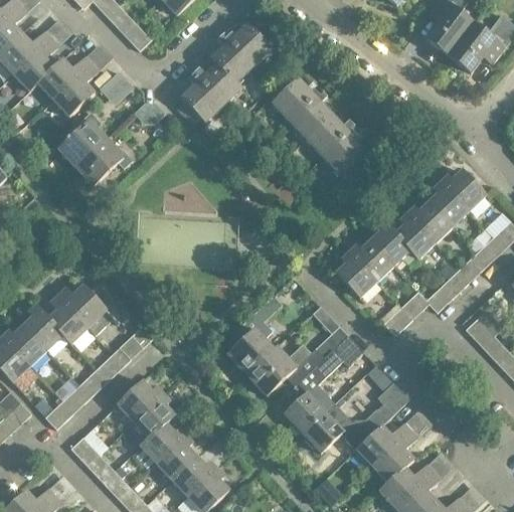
[(27,0),(19,8),(0,25),(0,57),(22,37),(12,26),(39,0),(27,0)]
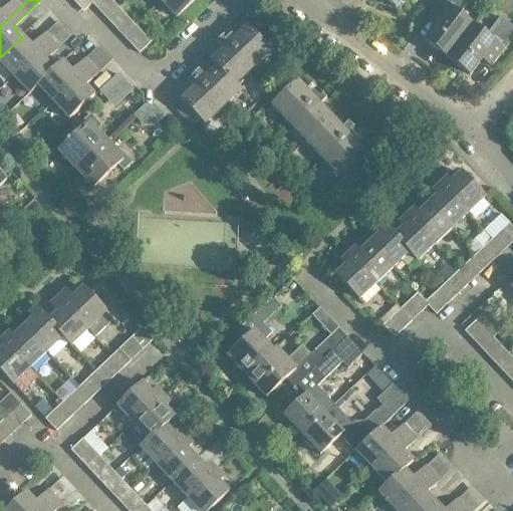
[(0,25),(19,8),(27,0),(10,0),(0,9),(0,25)]
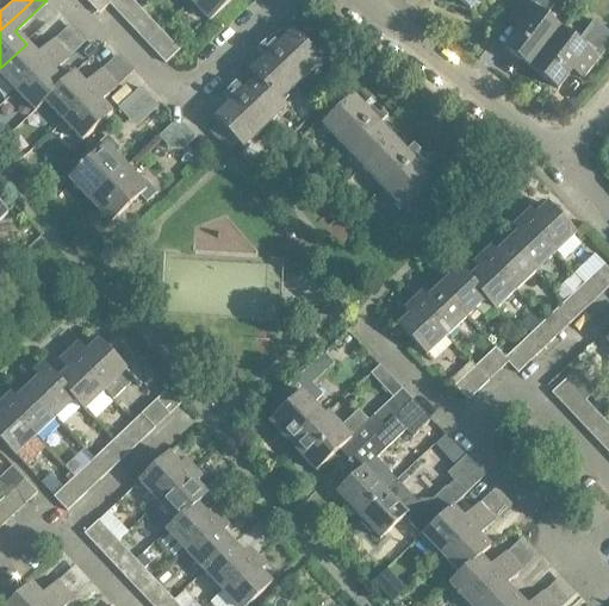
[(87,0),(98,11),(109,1),(109,2),(111,0),(87,0)]
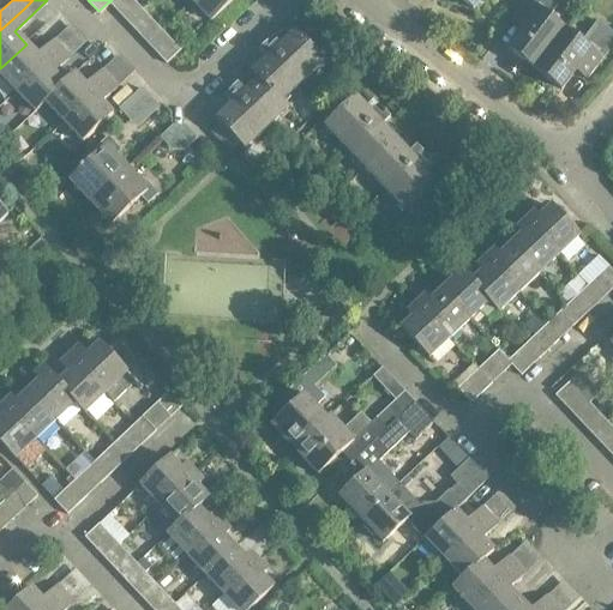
[(112,0),(109,2),(128,23),(143,10),(133,0),(112,0)]
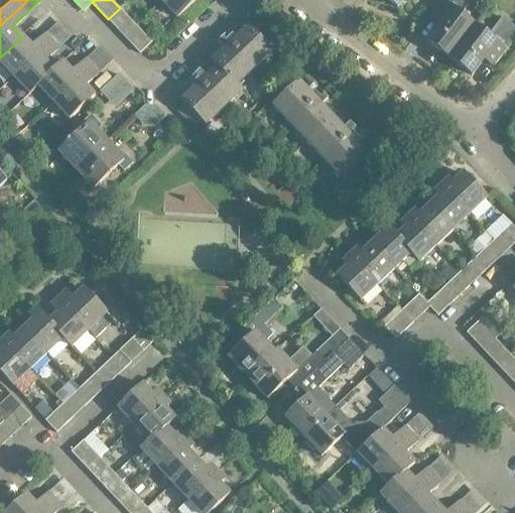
[(160,0),(175,16),(192,0),(160,0)]
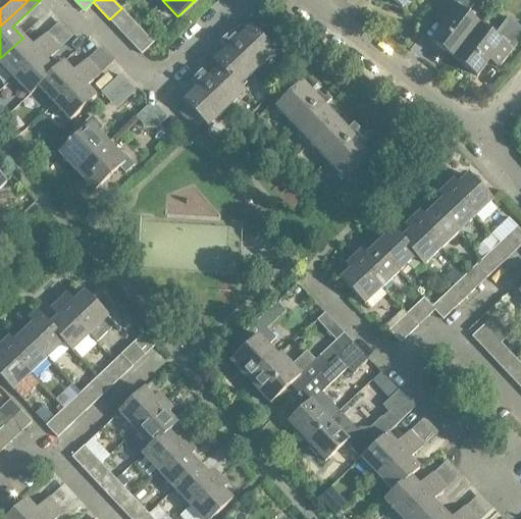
[(446,0),(433,16),(443,23),(430,40),(453,57),(478,26),(464,14),(474,0),(446,0)]
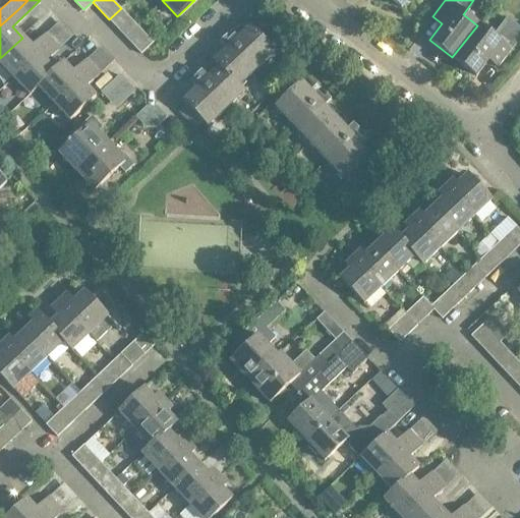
[(121,8),(109,19),(124,35),(135,24),(121,8)]
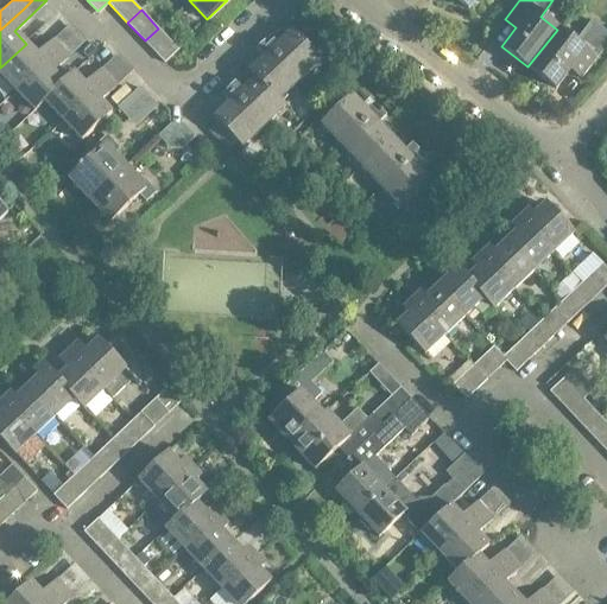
[(573,42),(557,30),(528,67),(554,87),(568,68),(580,77),(606,40),(606,32),(589,19),(573,42)]
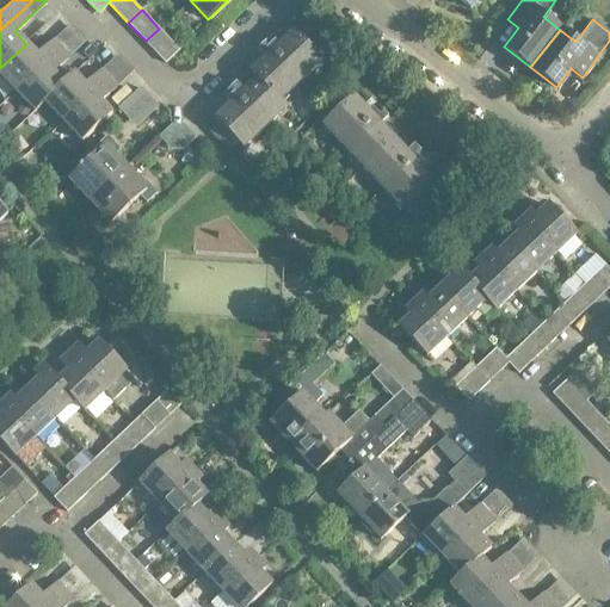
[(36,54),(26,44),(0,68),(0,75),(14,91),(60,49),(79,31),(69,22),(36,54)]
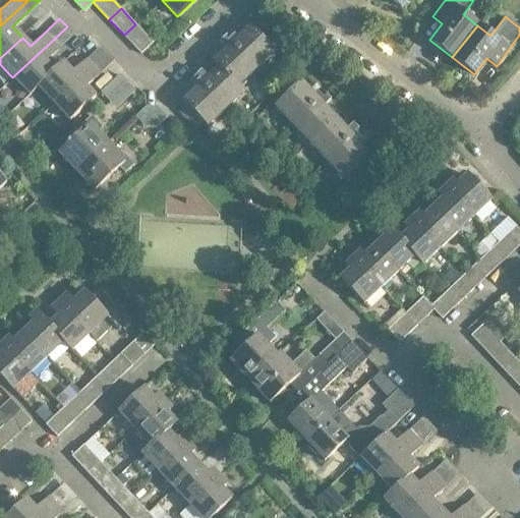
[(152,41),(135,24),(124,35),(139,52),(152,41)]
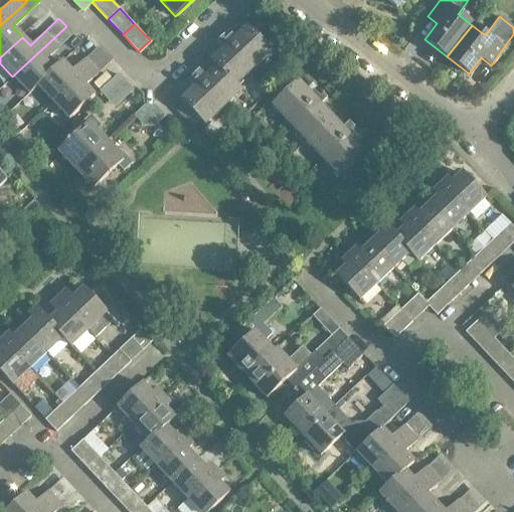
[(227,29),(222,34),(252,66),(262,57),(264,59),(271,52),(244,24),(232,35),(227,29)]
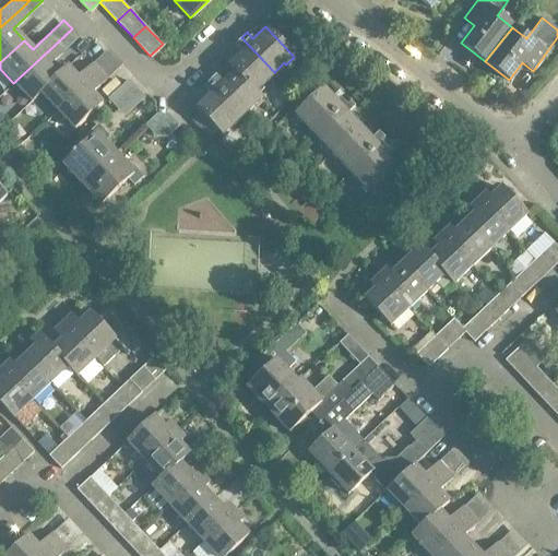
[(55,45),(13,83),(30,102),(39,92),(58,75),(47,64),(79,34),(78,34),(72,28),(55,45)]
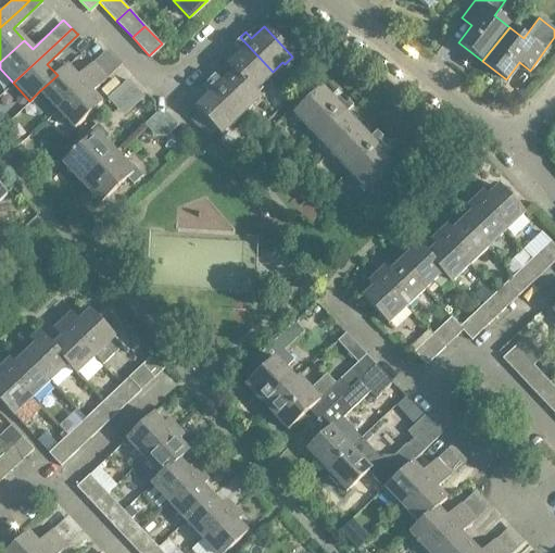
[(273,72),(240,37),(232,44),(239,51),(226,62),(232,68),(254,92),(261,87),(259,85),(273,72)]
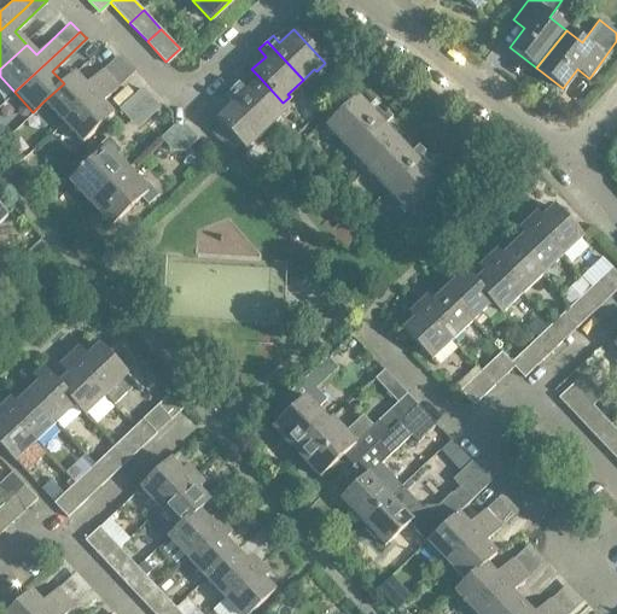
[(74,74),(64,83),(44,101),(63,122),(98,89),(126,64),(116,54),(85,83),(74,74)]
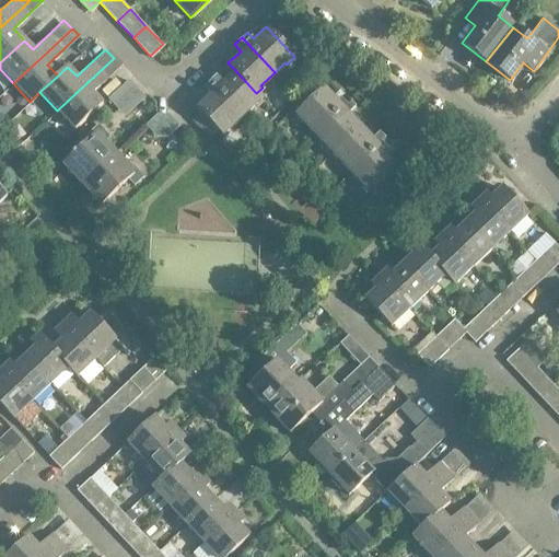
[(89,81),(57,111),(73,128),(101,102),(91,92),(120,64),(114,58),(89,81)]
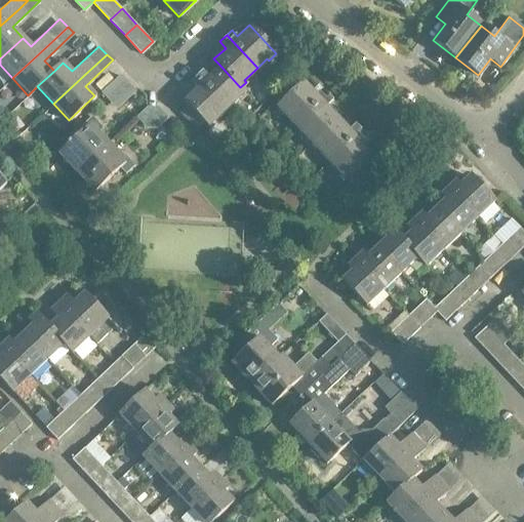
[(240,87),(219,65),(207,76),(201,70),(195,76),(226,109),(237,97),(239,99),(246,93),(240,87)]
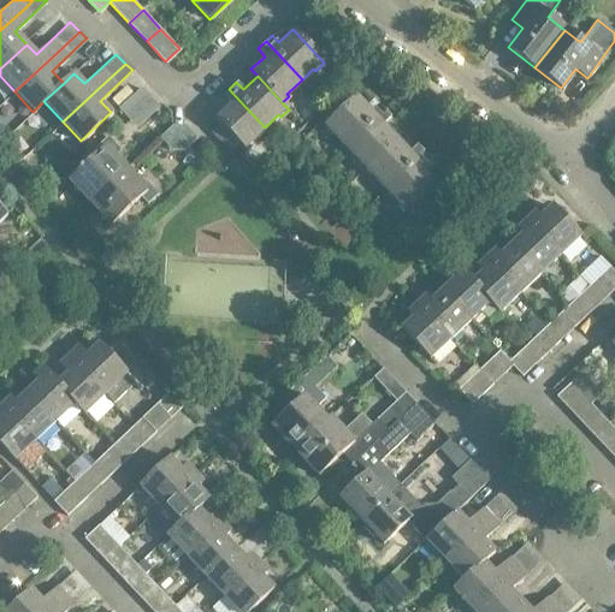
[(119,106),(134,91),(126,84),(112,99),(119,106)]
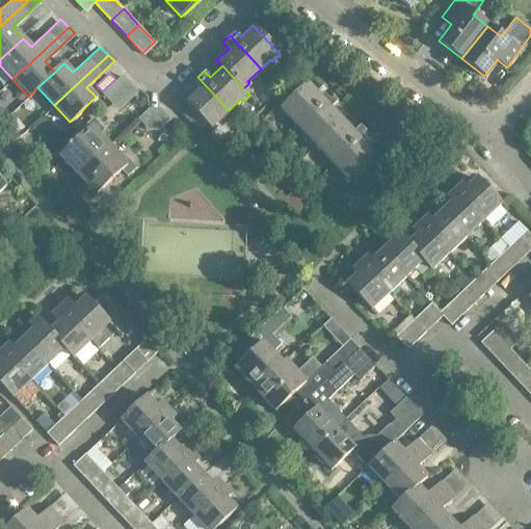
[(121,74),(115,79),(103,91),(102,93),(118,111),(138,94),(121,74)]
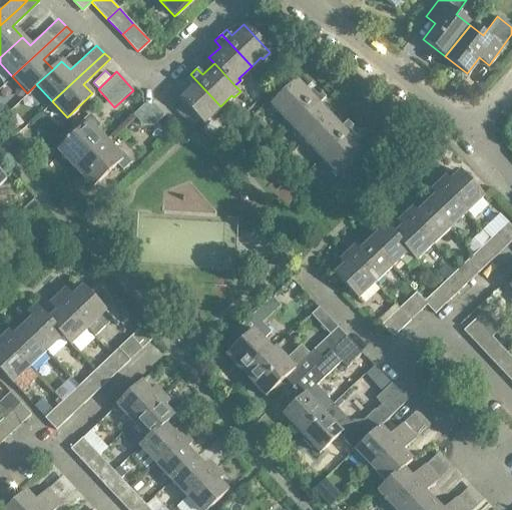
[(220,106),(190,74),(184,79),(190,86),(178,97),(183,102),(175,109),(190,125),(198,118),(204,124),(210,119),(208,117),(220,106)]
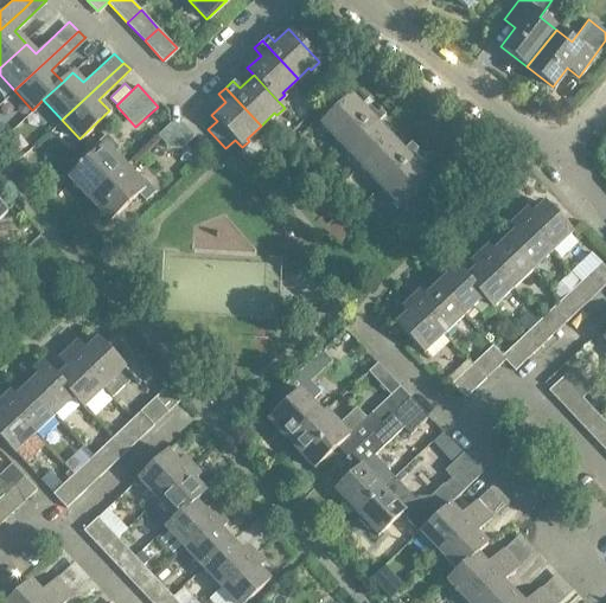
[(340,145),(378,109),(370,101),(363,108),(350,94),(319,122),(340,145)]
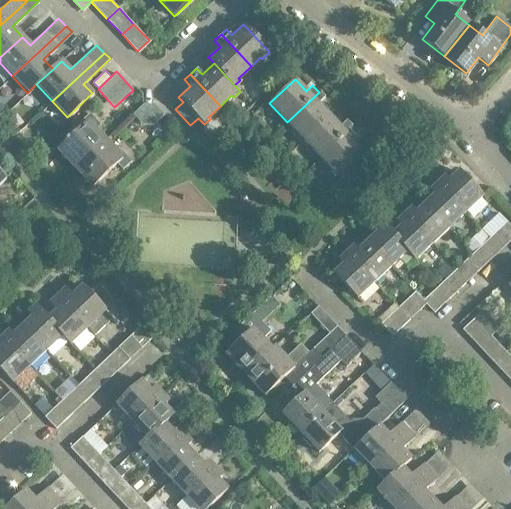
[(324,97),(319,92),(287,122),(303,139),(329,115),(317,103),(324,97)]
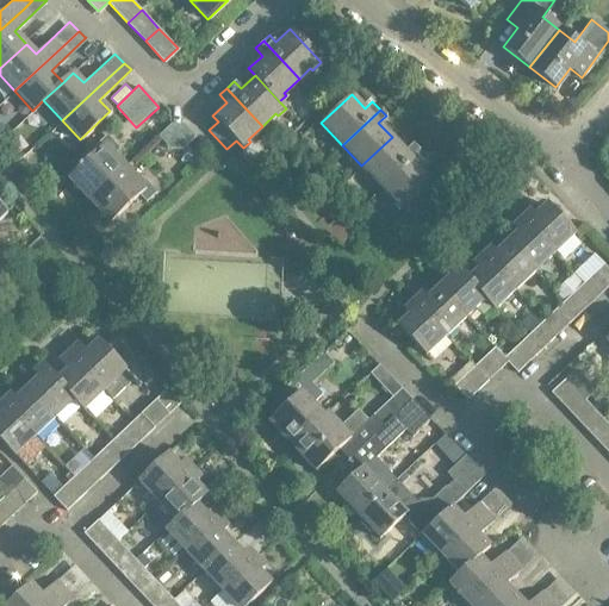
[(247,169),(293,127),(281,114),(235,157),(247,169)]
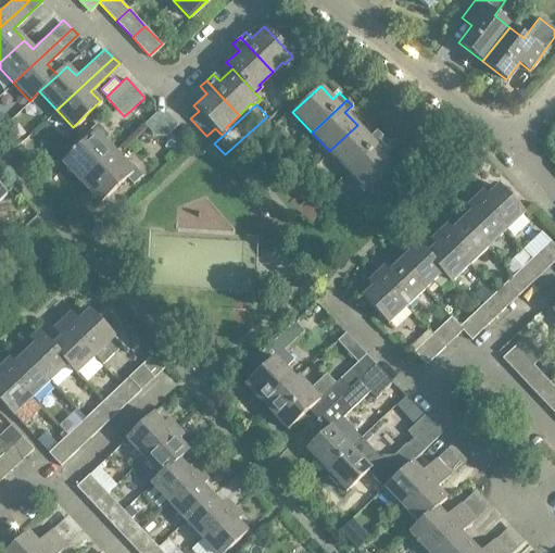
[(154,112),(143,123),(154,134),(165,135),(176,124),(165,112),(154,112)]
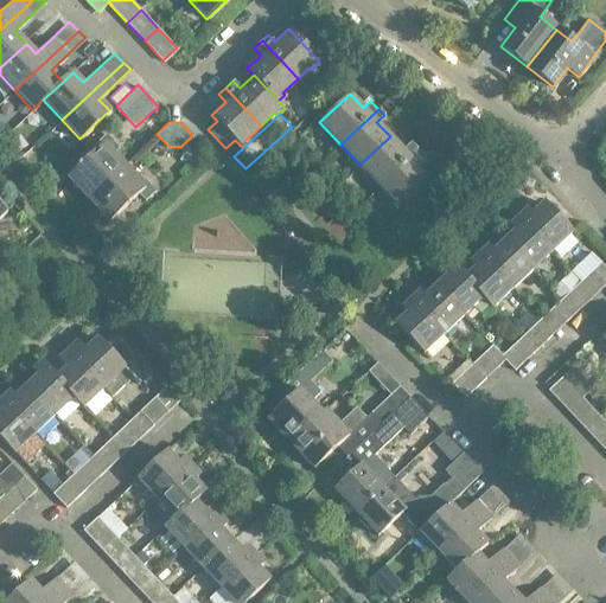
[(88,198),(123,165),(112,153),(117,147),(104,133),(78,158),(82,162),(68,177),(88,198)]
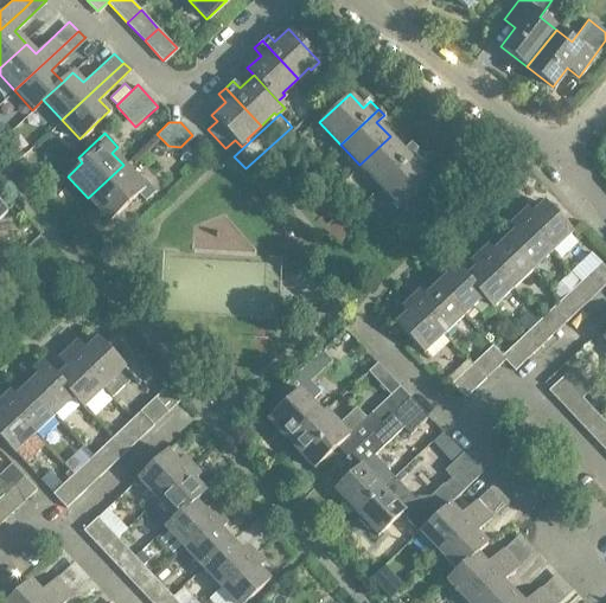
[(390,136),(359,165),(381,187),(419,152),(409,142),(402,149),(390,136)]
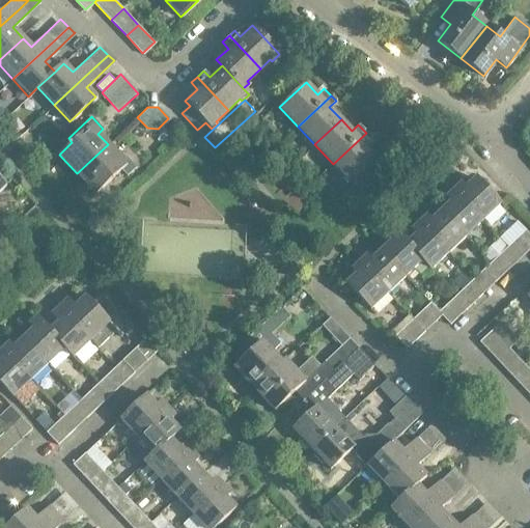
[(366,133),(333,164),(349,181),(375,156),(364,143),(370,137),(366,133)]
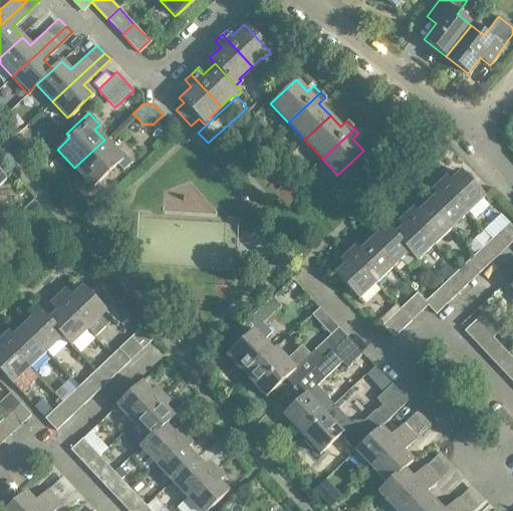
[(104,140),(74,168),(91,186),(116,163),(121,169),(131,161),(118,148),(114,151),(104,140)]
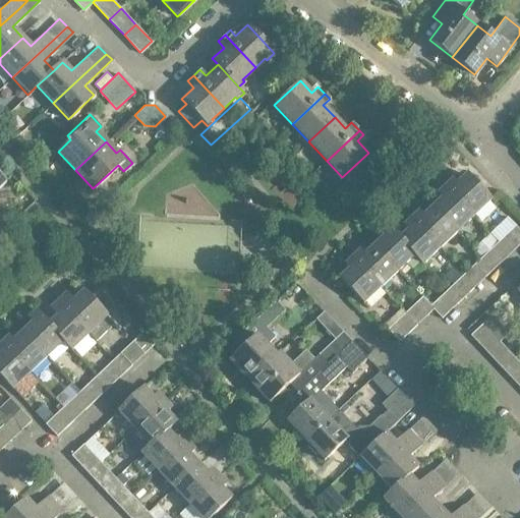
[(445,184),(473,214),(489,198),(466,173),(456,183),(451,178),(445,184)]
